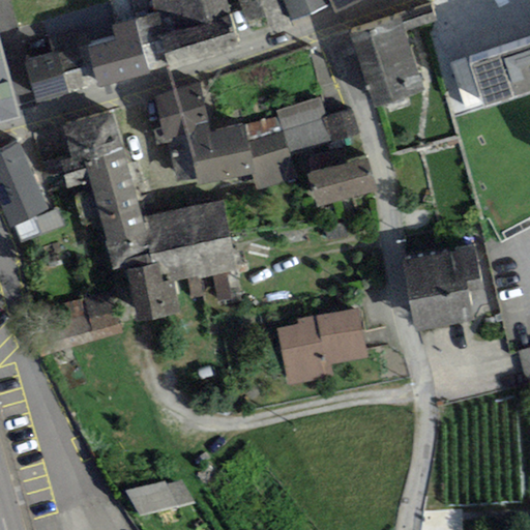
[(224,0),(151,0),(155,15),(168,66),(169,71),(238,47),(224,0)]
